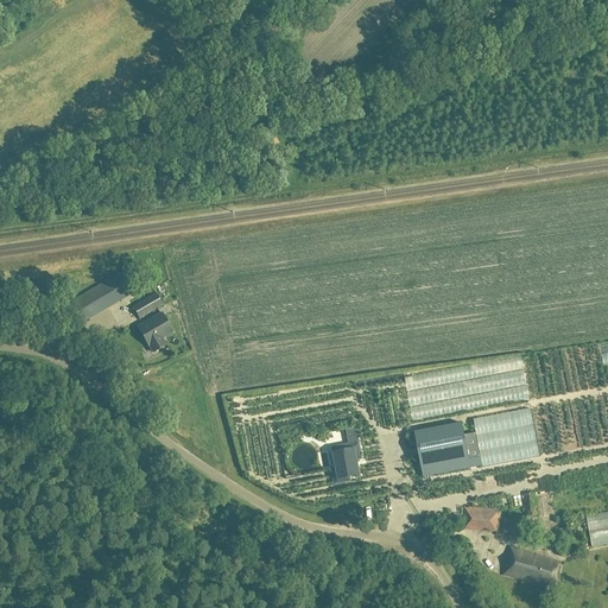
[(113,277),(107,280),(120,302),(132,295),(133,297),(145,290),(132,270),(115,280),(113,277)]
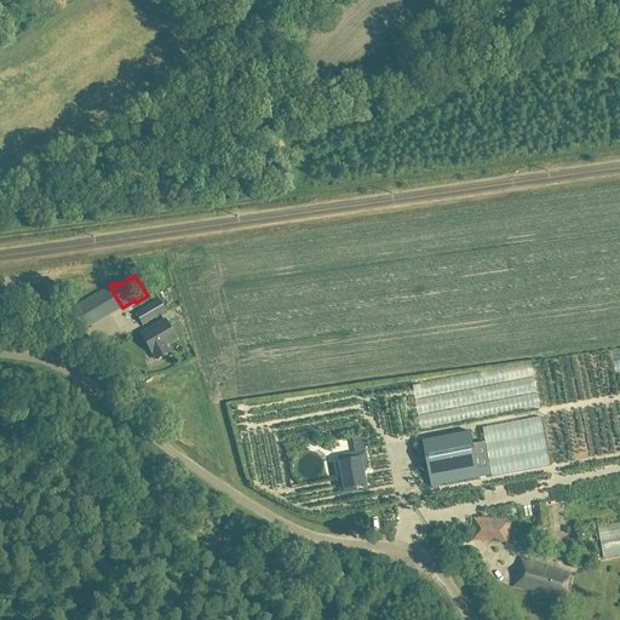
[(159,299),(136,314),(142,326),(166,311),(159,299)]
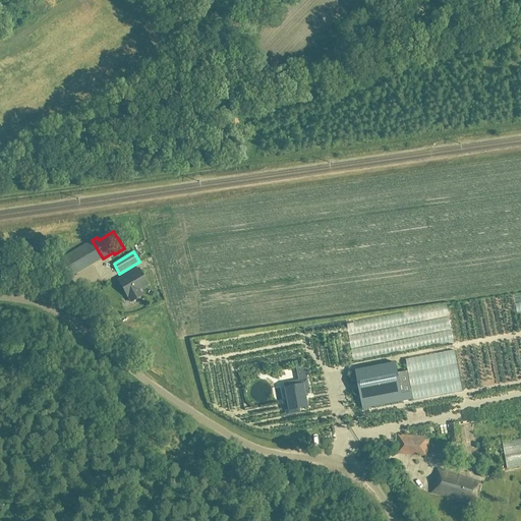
[(127,297),(127,296),(131,302),(141,296),(138,290),(148,285),(138,269),(118,281),(127,297)]
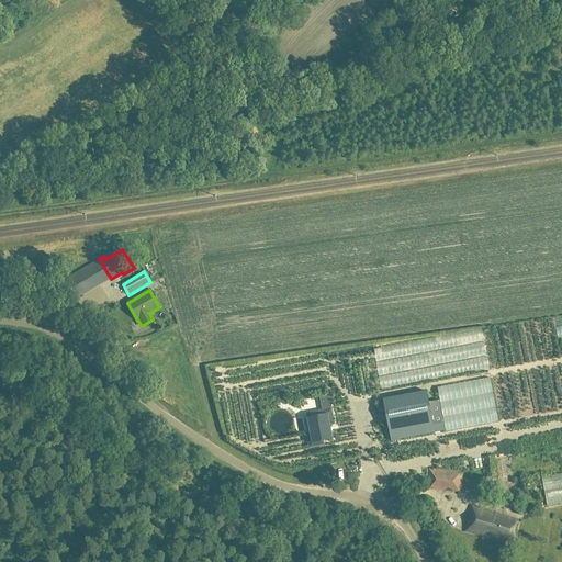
[(427,391),(383,400),(390,433),(434,424),(427,391)]
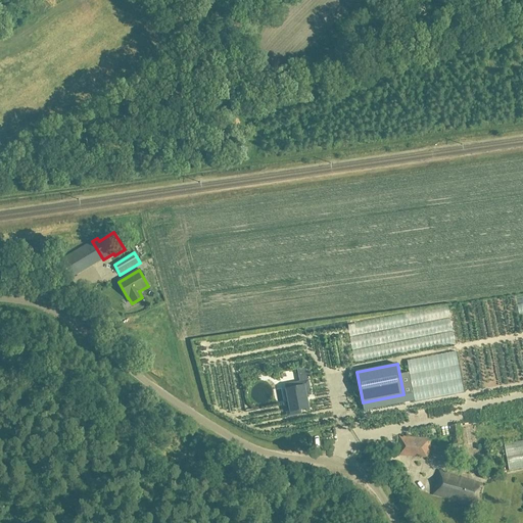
[(306,382),(285,386),(286,390),(285,391),(288,405),(285,406),(287,417),(299,414),(298,411),(307,410),(305,395),(308,395),(306,382)]
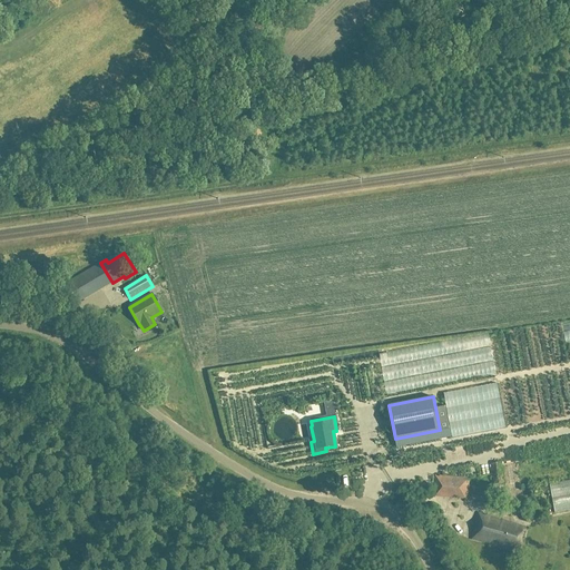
[(491,463),(494,484),(503,483),(500,462),(491,463)]
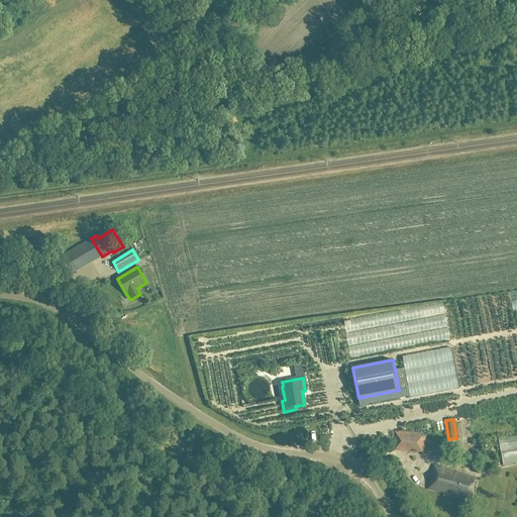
[(393,447),(424,449),(425,434),(395,431),(393,447)]
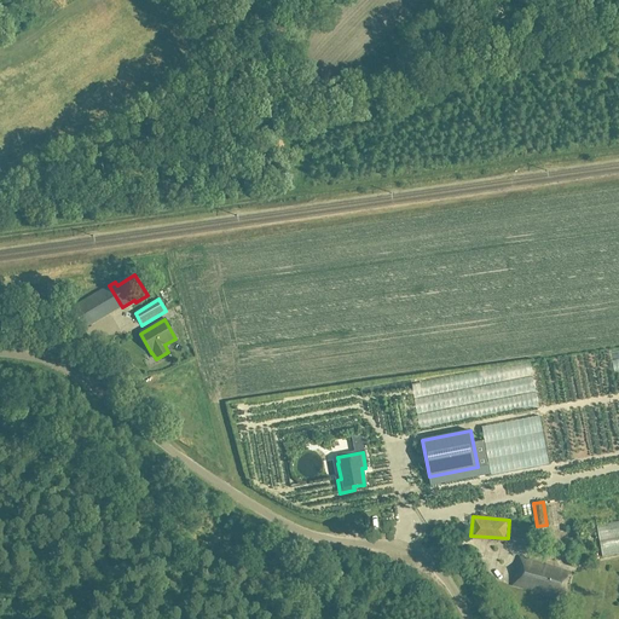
[(618,521),(596,526),(602,557),(618,554),(618,521)]
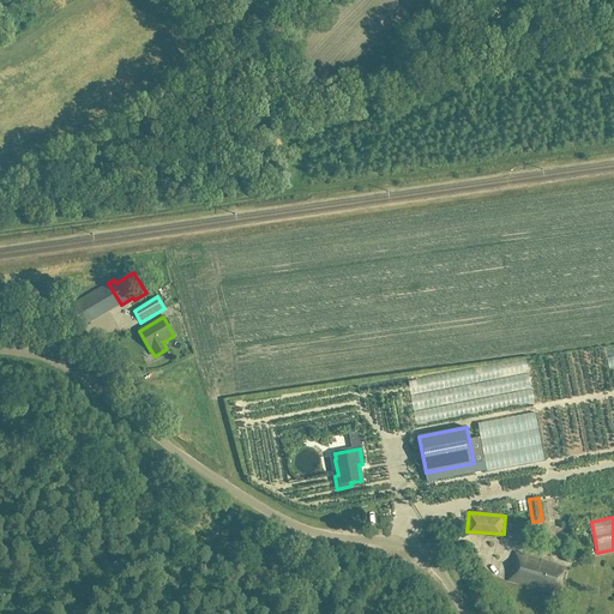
[(557,595),(564,567),(517,553),(509,581),(557,595)]
